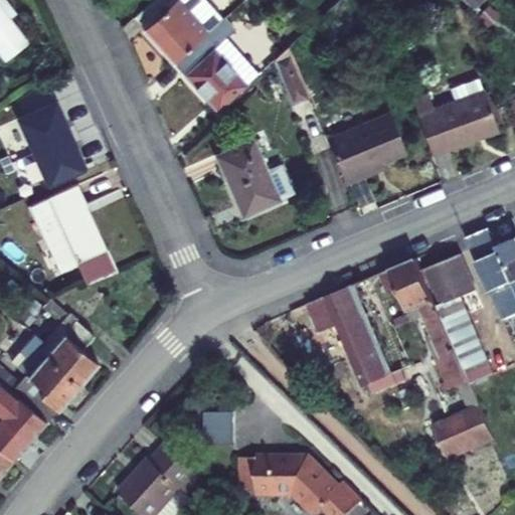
[(0,53),(7,62),(30,43),(11,19),(17,14),(6,0),(5,0),(0,5),(0,4),(0,53)]
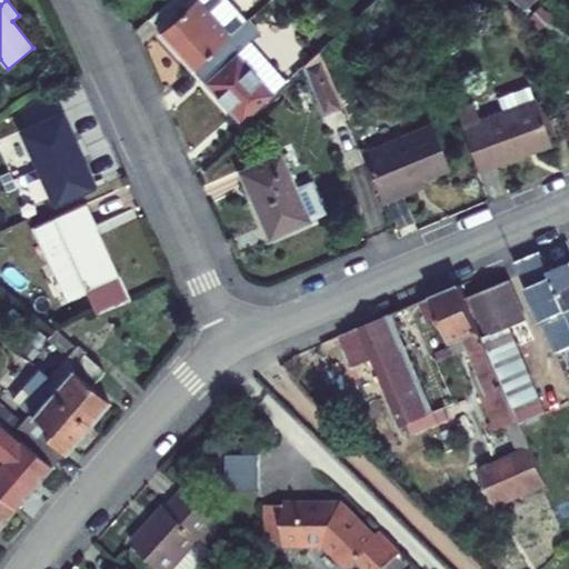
[(193,70),(228,38),(229,38),(196,0),(170,0),(151,17),(162,29),(160,32),(192,70),(193,70)]
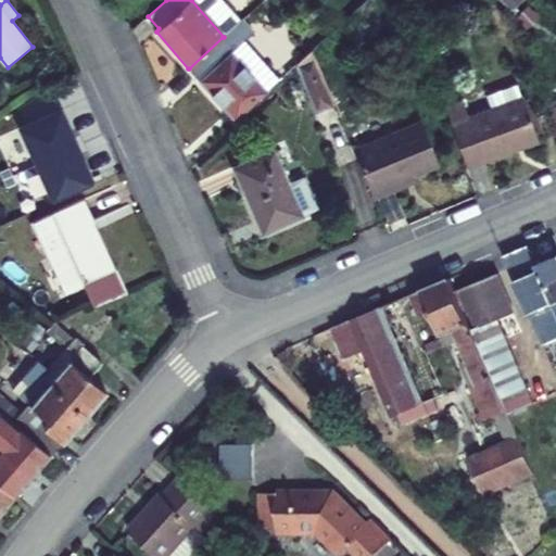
[(240,0),(222,16),(234,28),(242,20),(260,4),(255,0),(240,0)]
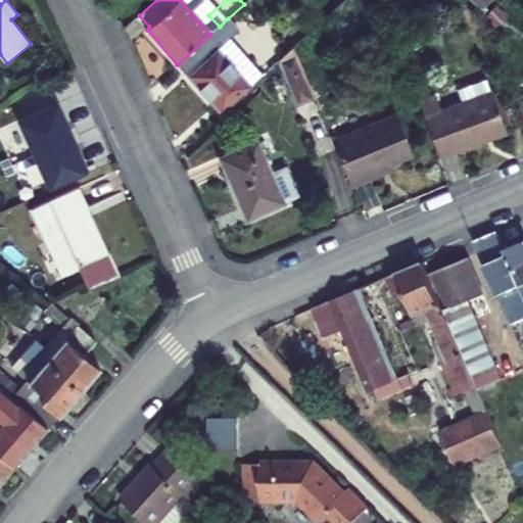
[(466,0),(481,14),(493,0),(466,0)]
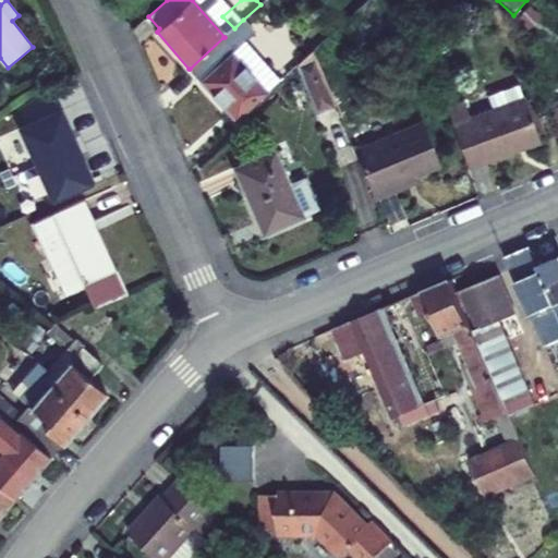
[(190,69),(237,121),(280,82),(245,41),(254,33),(243,20),(234,28),(233,29),(225,37),(223,37),(190,69)]
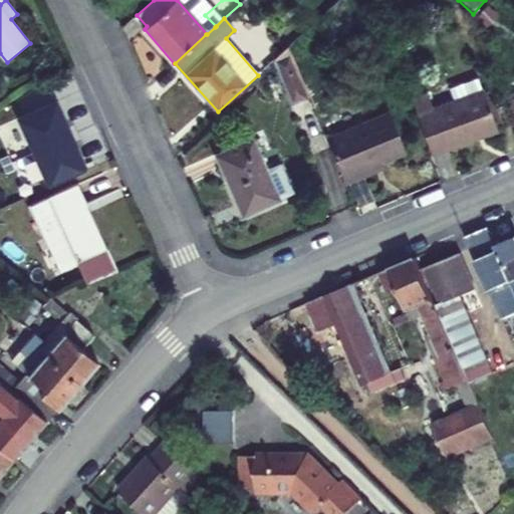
[(292,104),(309,96),(289,46),(274,60),(276,66),(292,104)]
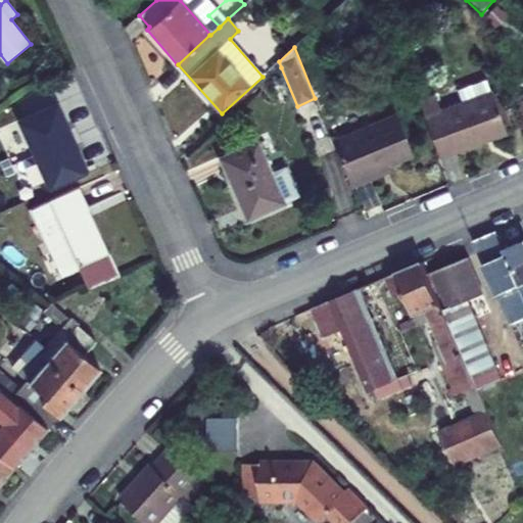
[(462,104),(424,119),(439,158),(506,133),(490,93),(462,104)]
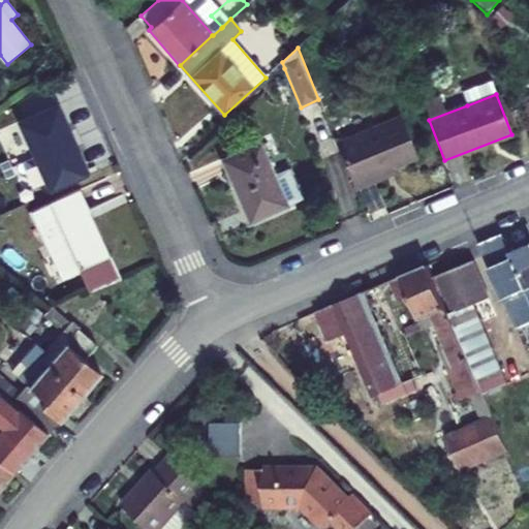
[(51,193),(89,177),(58,106),(20,123),(51,193)]
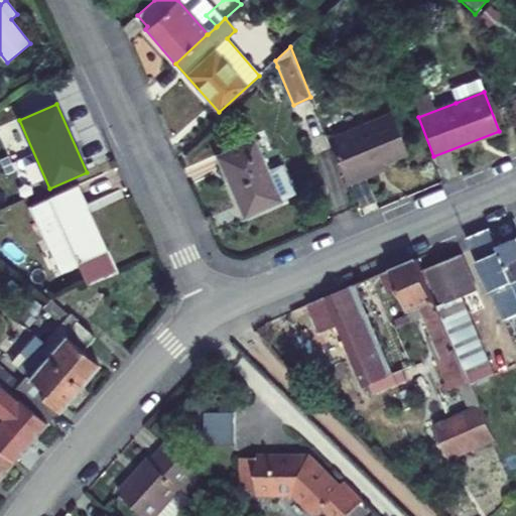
[(392,113),(328,139),(347,186),(365,179),(362,171),(385,162),(407,154),(392,113)]
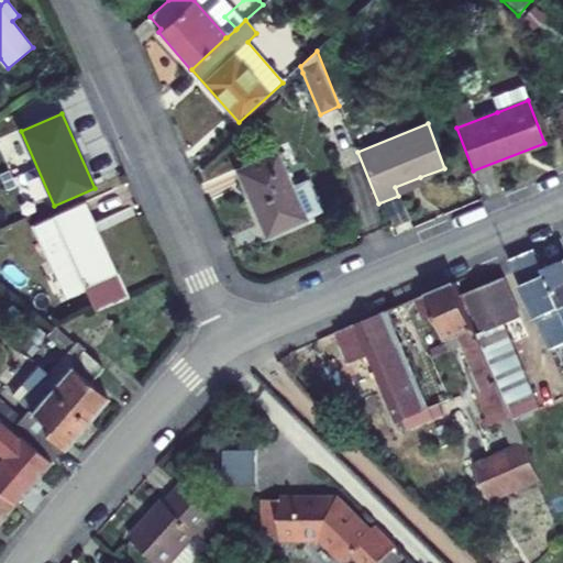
[(309,184),(294,190),(278,154),(238,172),(261,224),(271,220),(275,229),(282,225),(284,230),(307,219),(305,216),(320,208),(309,184)]
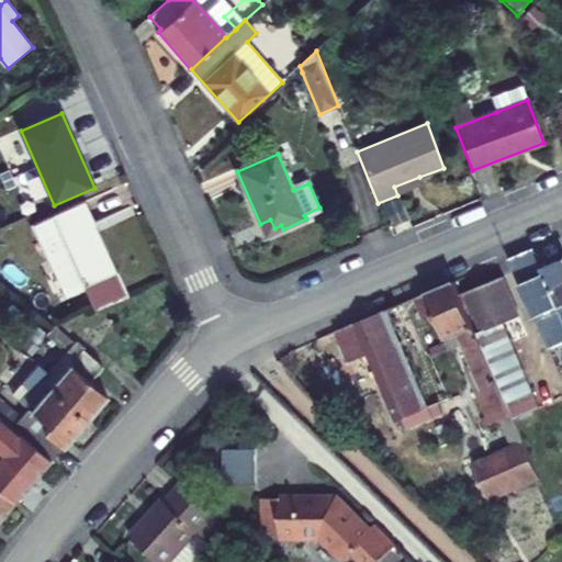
[(97,226),(86,203),(44,222),(54,244),(47,247),(69,295),(83,289),(93,312),(126,298),(116,274),(111,277),(91,228),(97,226)]
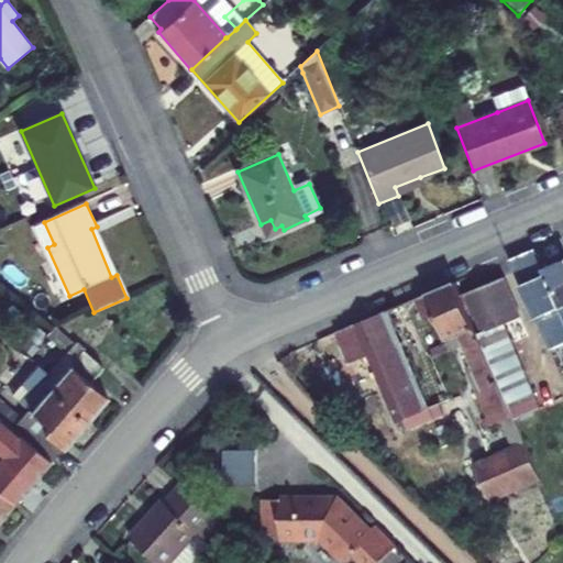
[(39,224),(47,247),(54,244),(44,222),(39,224)]
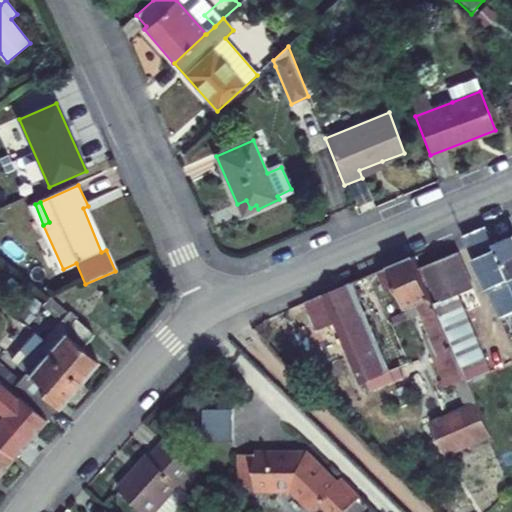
[(511,238),(493,246),(485,228),(463,237),(477,267),(500,258),(511,286),(511,238)]
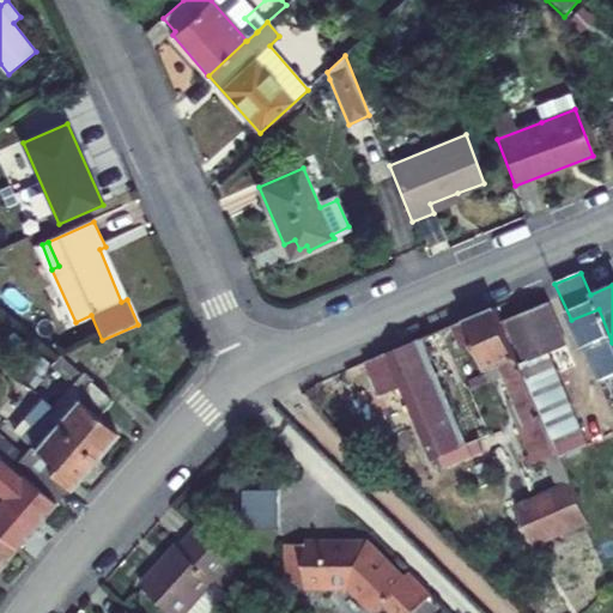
[(526,363),(521,364),(553,441),(566,436),(580,430),(548,354),(566,347),(548,304),(508,322),(526,363)]
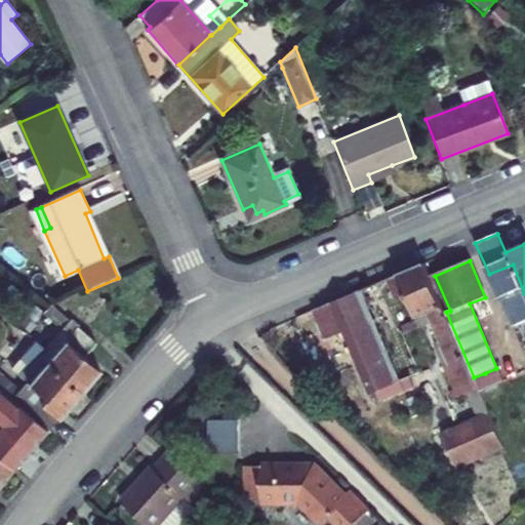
[(446,312),(425,264),(398,274),(417,318),(429,314),(449,364),(444,367),(456,399),(467,394),(479,389),(478,387),(474,377),(446,312)]
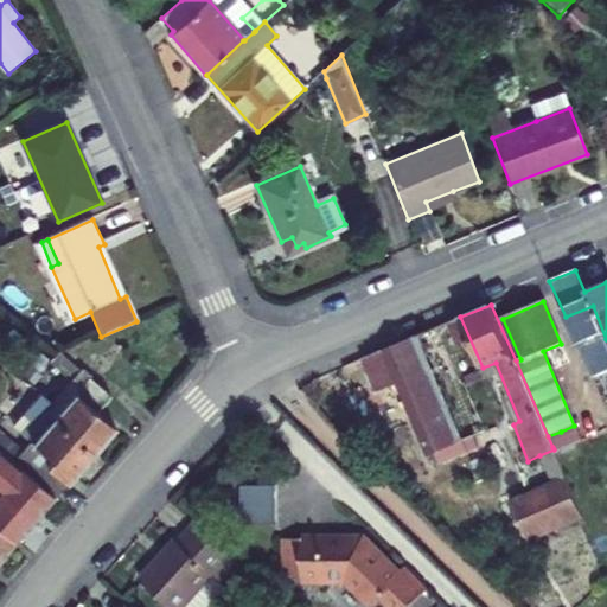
[(460,317),(451,321),(460,344),(470,339),(460,317)]
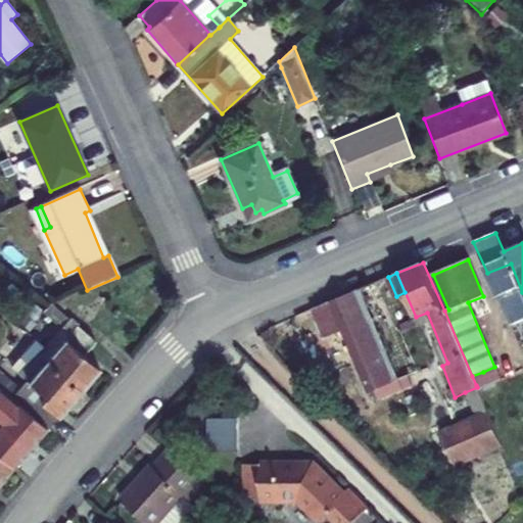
[(398,381),(360,289),(312,310),(325,338),(342,331),(369,393),(398,381)]
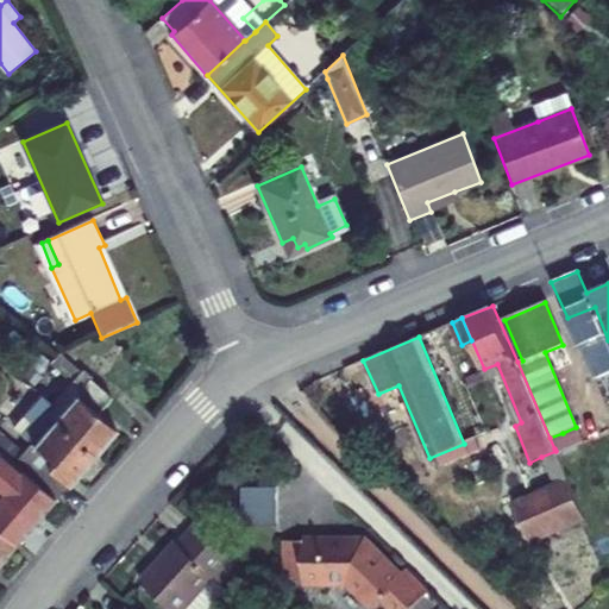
[(50,365),(70,384),(81,372),(61,356),(60,355),(50,365)]
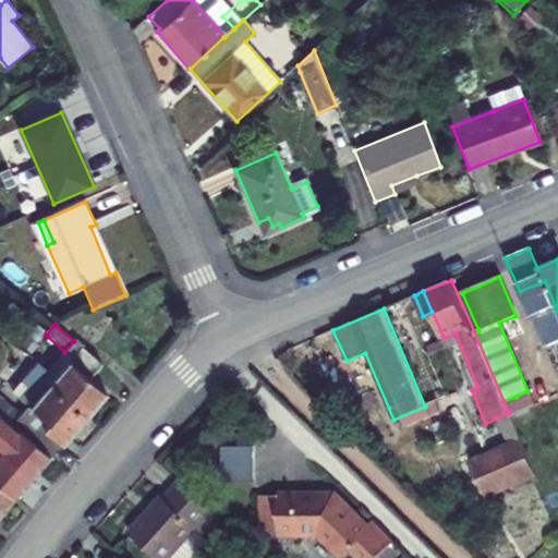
[(88,354),(74,341),(64,352),(44,377),(88,416),(108,395),(92,379),(101,366),(88,354)]
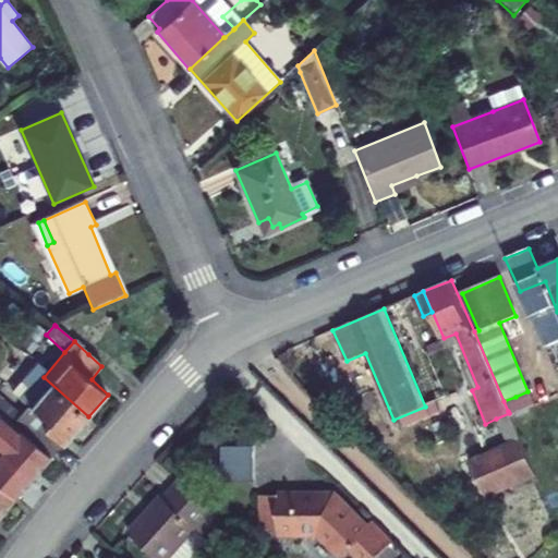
[(0,414),(2,416),(50,458),(88,416),(44,377),(41,376),(46,371),(37,363),(11,392),(25,405),(19,413),(0,397),(0,414)]
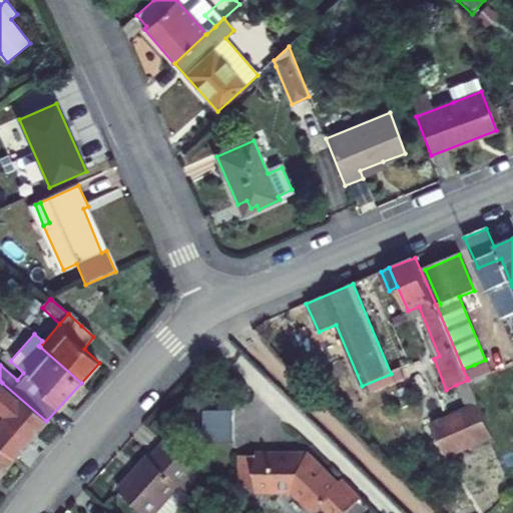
[(478,374),(474,365),(463,369),(467,378),(478,374)]
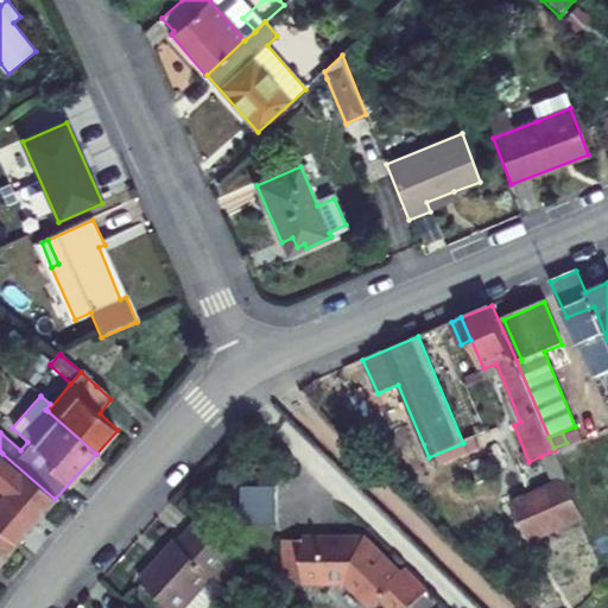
[(567,479),(555,450),(540,456),(552,485),(567,479)]
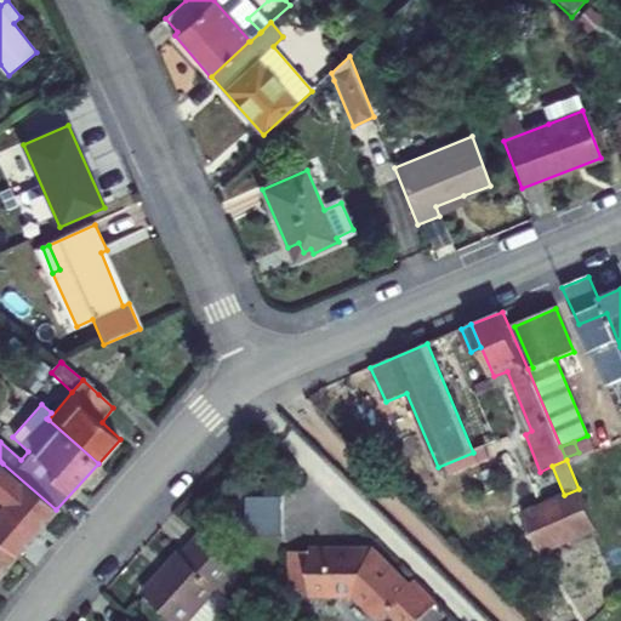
[(0,542),(16,557),(57,511),(56,510),(3,463),(0,466),(0,542)]
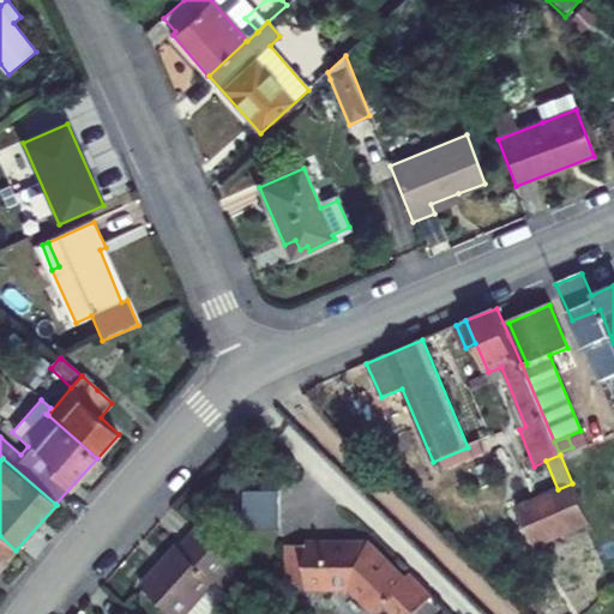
[(590,525),(572,483),(558,489),(518,507),(536,549),(590,525)]
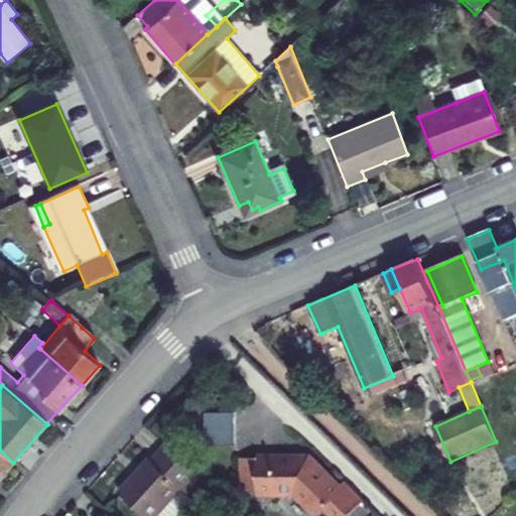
[(234,443),(233,410),(204,411),(205,444),(234,443)]
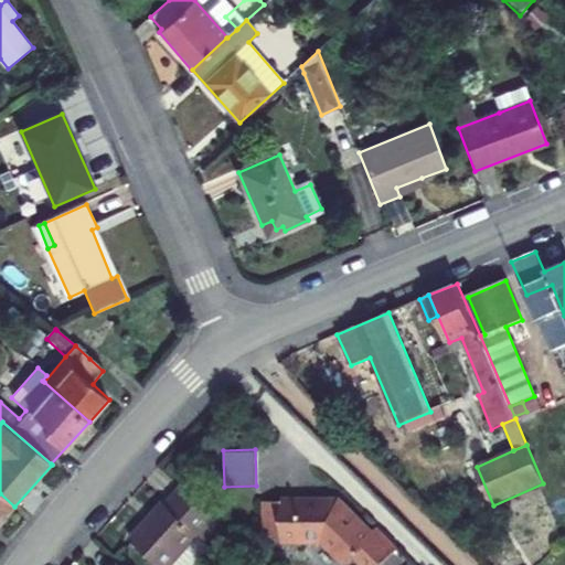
[(203,542),(220,525),(181,489),(166,505),(163,504),(130,539),(158,564),(169,564),(196,536),(203,542)]
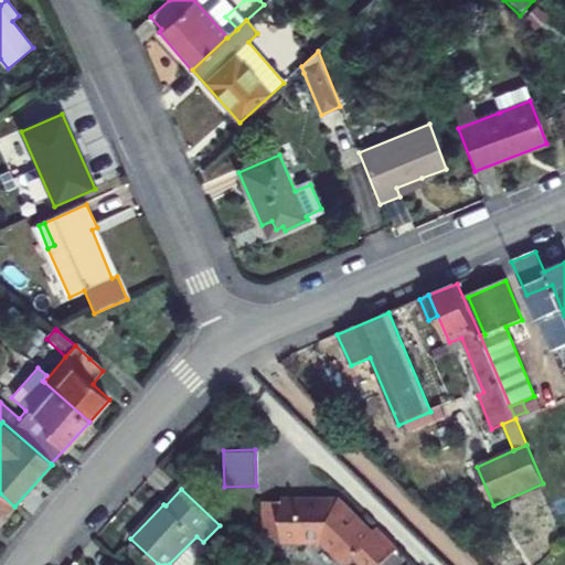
[(0,522),(14,507),(0,493),(0,522)]
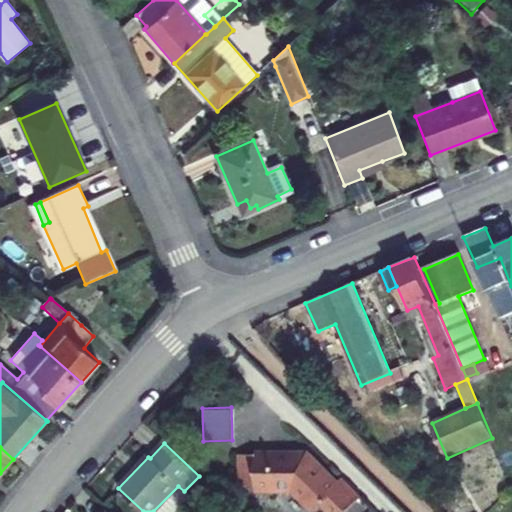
[(292,456),(256,456),(256,458),(256,485),(256,496),(275,496),(275,492),(292,492),(312,511),(316,511),(323,506),(328,511),(347,511),(360,499),(341,480),(336,485),(320,469),(316,469),(316,467),(316,466),(315,463),(313,462),(312,461),(310,461),(297,461),(292,456)]
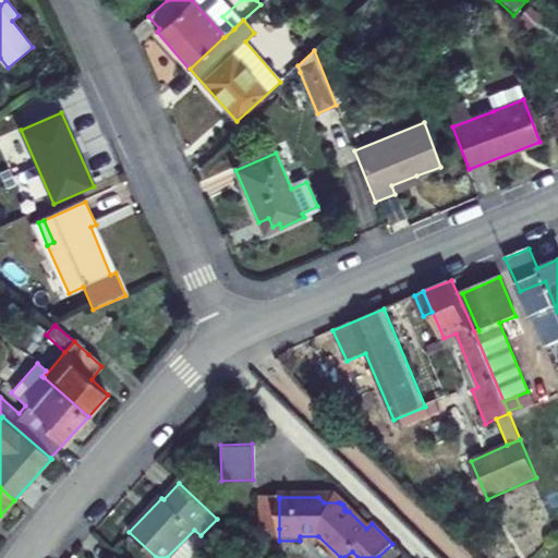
[(279,529),(279,499),(262,499),(263,529),(279,529)]
